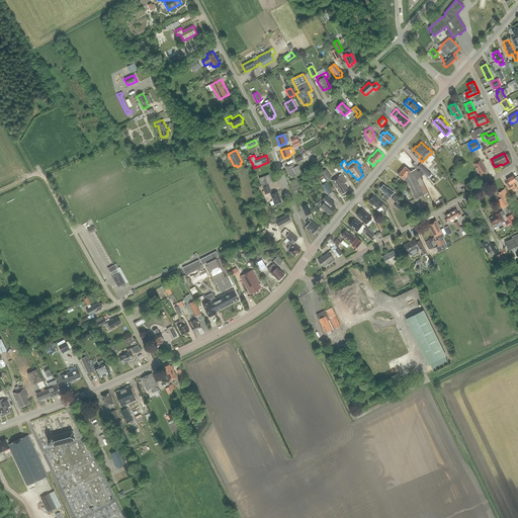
[(480,175),(486,171),(481,161),(473,165),(478,171),(477,172),(478,174),(479,174),(480,175)]
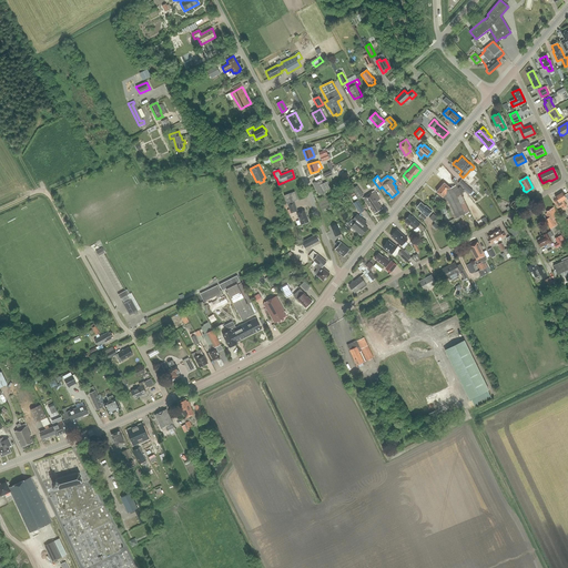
[(321,180),(313,183),(317,194),(318,193),(320,194),(324,193),(324,191),(323,191),(325,190),(330,188),(326,182),(322,184),(321,180)]
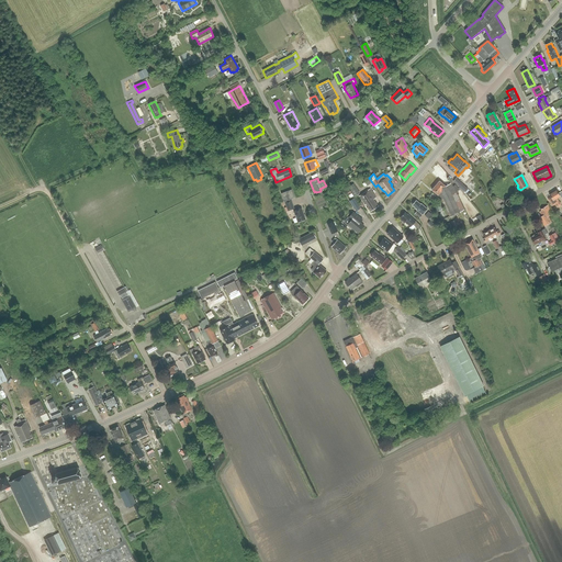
[(439,180),(431,190),(438,195),(438,194),(450,217),(450,216),(451,216),(453,215),(464,210),(450,183),(446,186),(439,180)]
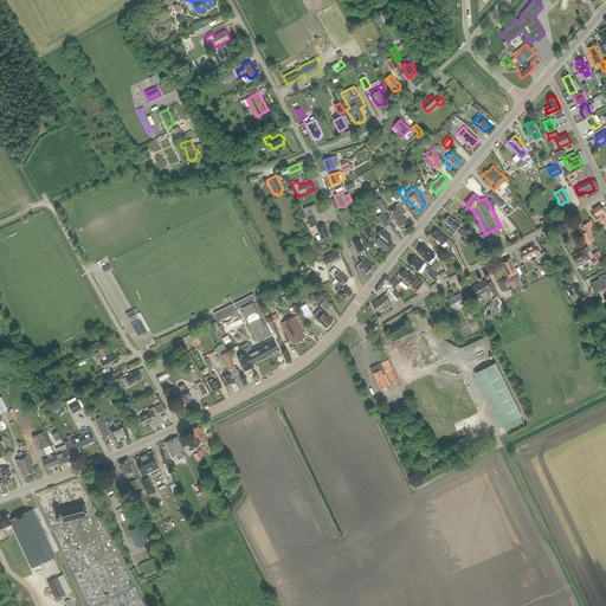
[(373,198),(376,202),(382,212),(387,208),(381,199),(378,200),(375,197),(373,198)]
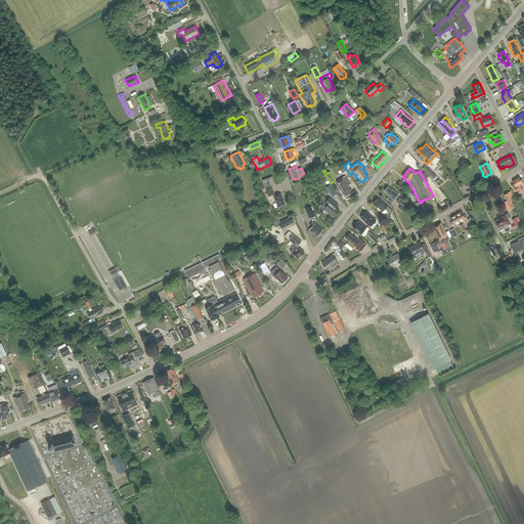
[(346,197),(352,192),(348,185),(350,184),(345,176),(335,182),(341,190),(342,190),(346,197)]
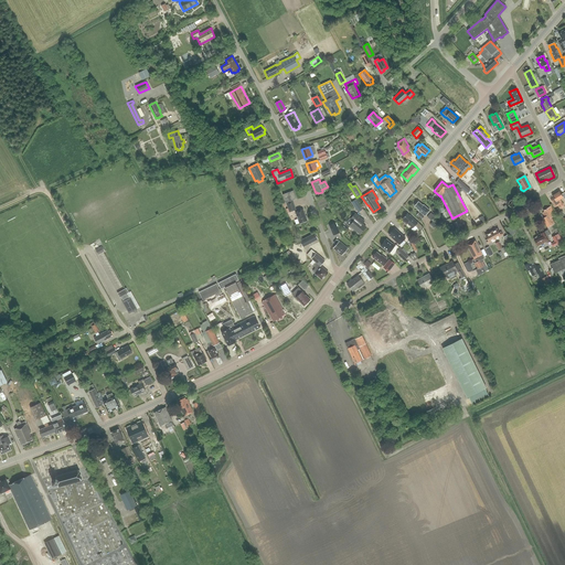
[(553,199),(551,200),(555,206),(558,204),(562,203),(560,199),(563,198),(561,194),(561,193),(560,191),(552,195),(553,199)]
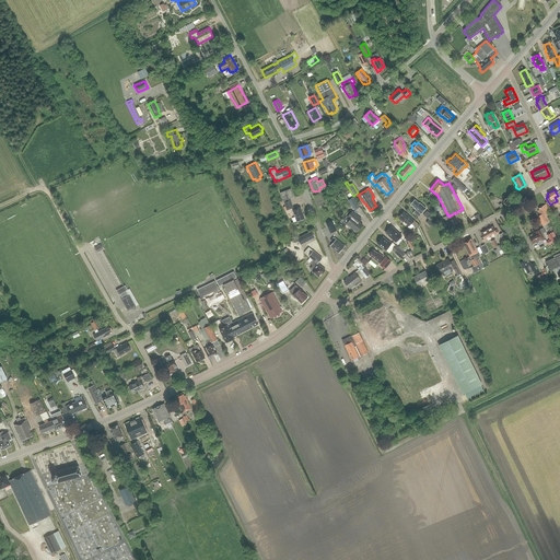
[(510,206),(510,205),(511,205),(511,203),(512,203),(512,202),(512,201),(512,200),(512,199),(511,198),(510,198),(510,197),(509,197),(508,197),(506,197),(505,198),(504,198),(504,199),(503,199),(503,200),(503,201),(503,202),(503,203),(504,205),(505,205),(505,206),(506,206),(508,206),(509,206),(510,206)]
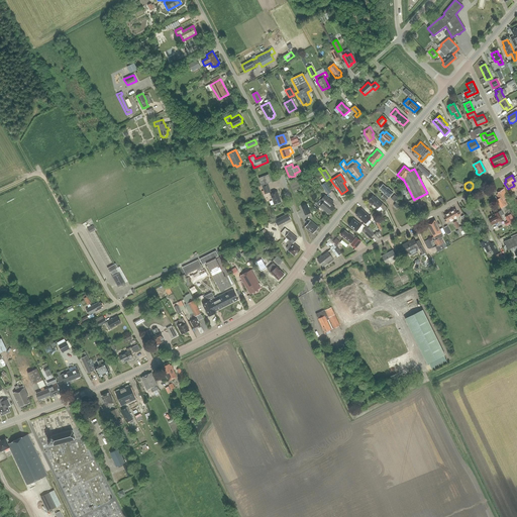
[(325,183),(321,186),(327,194),(331,192),(325,183)]
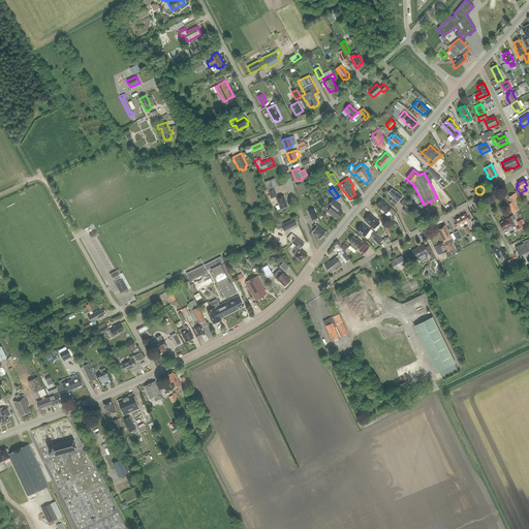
[(277,195),(274,188),(268,190),(270,194),(268,195),(269,198),(277,195)]
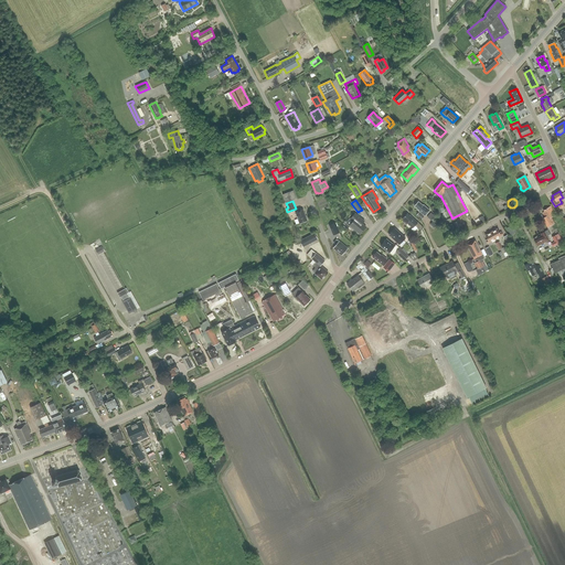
[(425,215),(429,210),(424,204),(423,205),(418,202),(416,202),(415,204),(415,206),(419,210),(418,210),(425,215)]
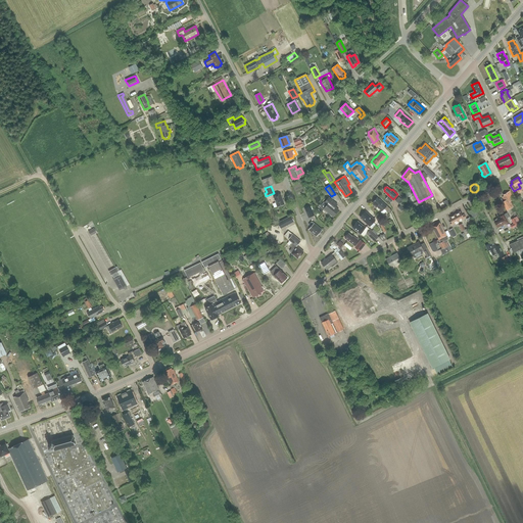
[(503,197),(505,201),(502,203),(507,211),(513,207),(510,201),(514,199),(510,191),(504,195),(505,196),(503,197)]
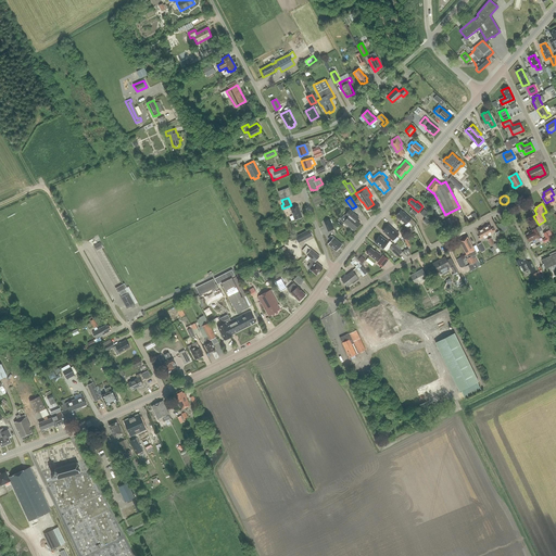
[(302,217),(298,206),(290,209),(294,220),(302,217)]
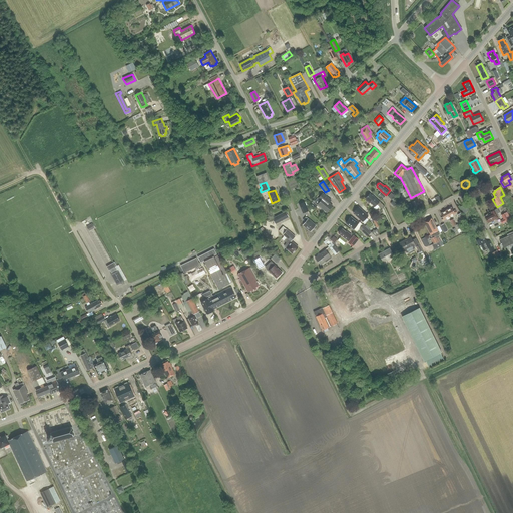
[(372,195),(370,193),(366,198),(365,199),(369,203),(370,202),(375,207),(374,208),(376,209),(377,209),(379,206),(382,209),(385,206),(380,201),(379,201),(373,195),(372,195)]
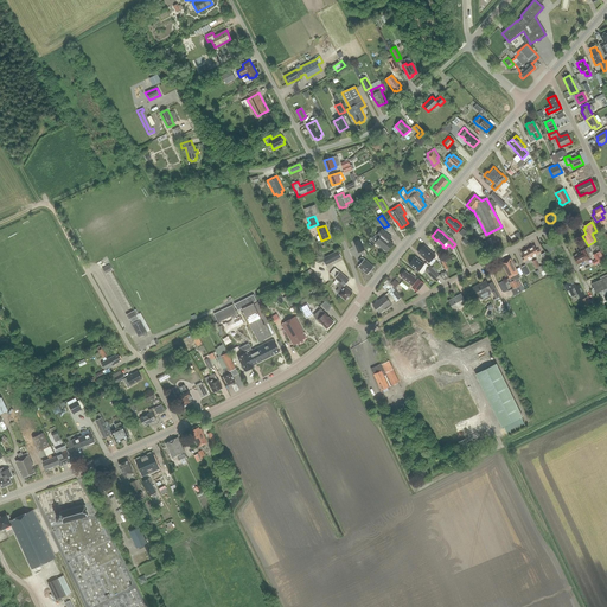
[(379,237),(376,243),(387,251),(394,244),(389,241),(391,238),(382,230),(377,235),(379,237)]
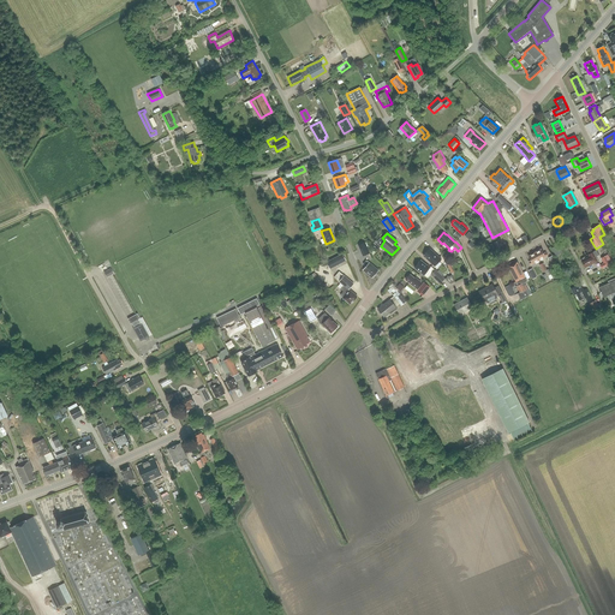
[(551,249),(556,257),(563,254),(559,245),(551,249)]
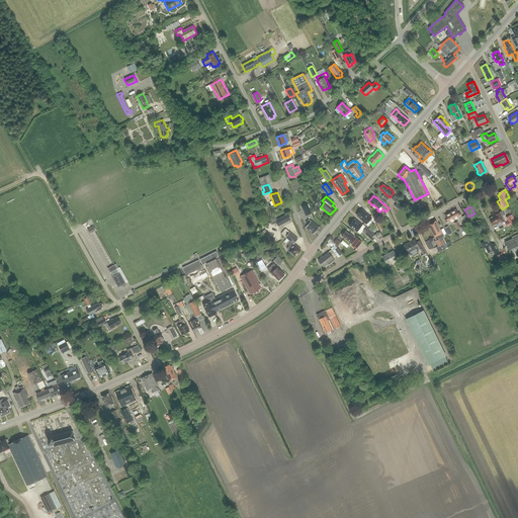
[(366,224),(371,219),(362,209),(356,216),(366,224)]
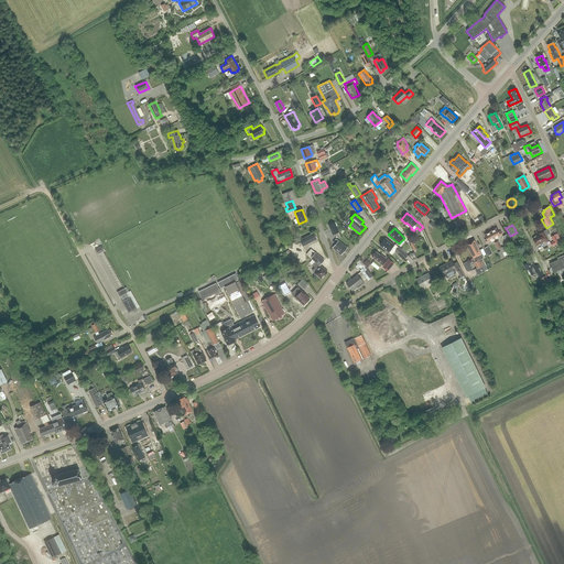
[(486,242),(502,235),(500,231),(499,232),(497,228),(485,235),(487,239),(485,240),(486,242)]
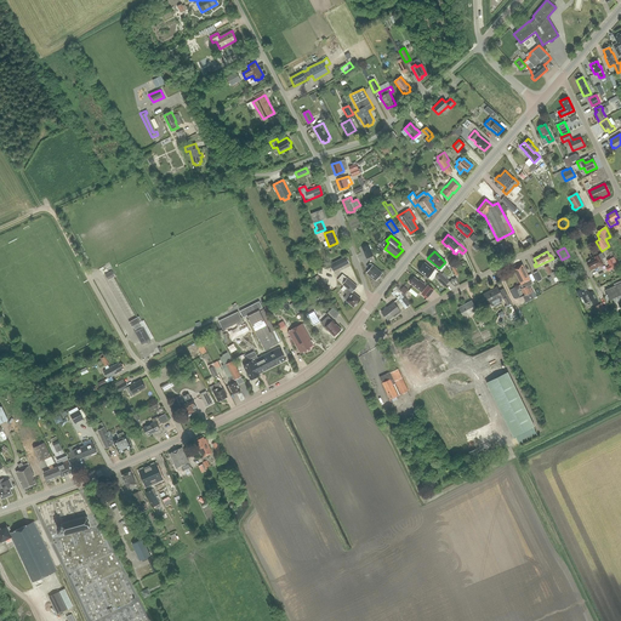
[(591,271),(604,263),(602,260),(605,257),(603,252),(594,257),(597,260),(587,265),(591,271)]
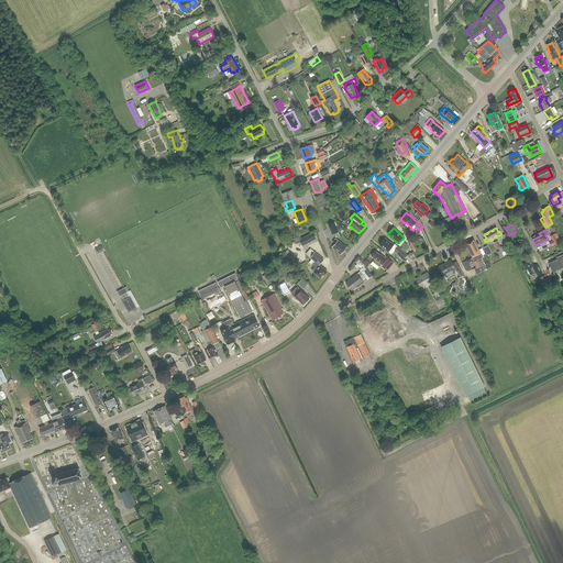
[(313,233),(299,241),(301,245),(316,239),(313,233)]
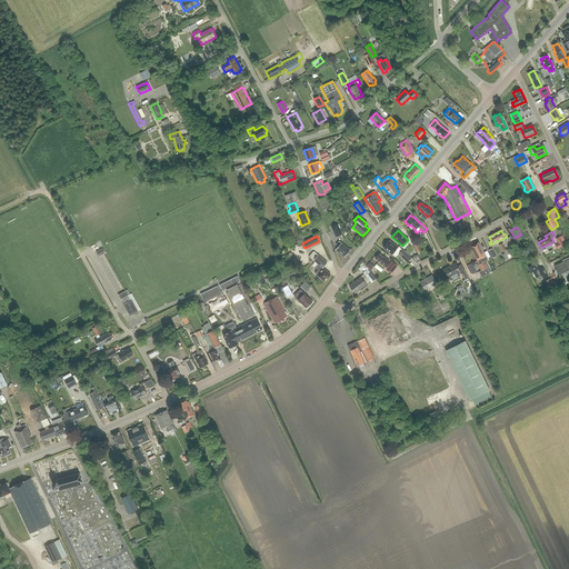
[(561,240),(565,239),(562,236),(556,239),(559,243),(555,246),(557,249),(565,245),(561,240)]
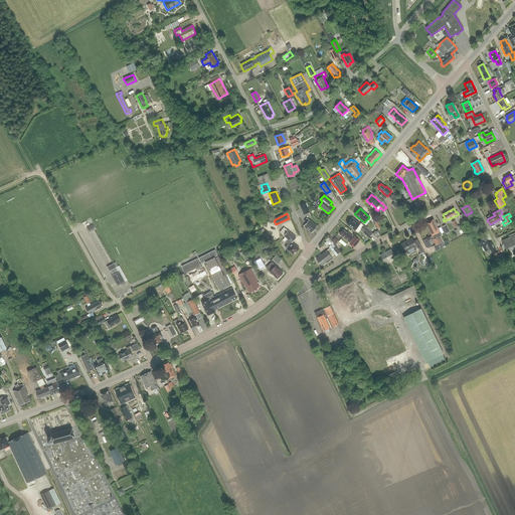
[(311,232),(316,226),(307,218),(304,221),(306,223),(304,226),(305,227),(307,228),(311,232)]
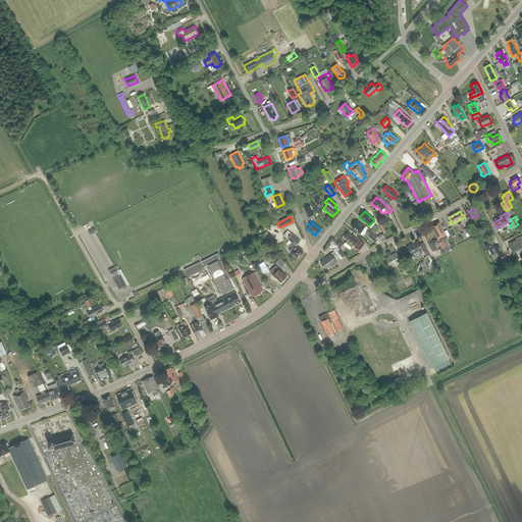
[(360,233),(365,226),(362,224),(362,225),(357,221),(352,227),(360,233)]
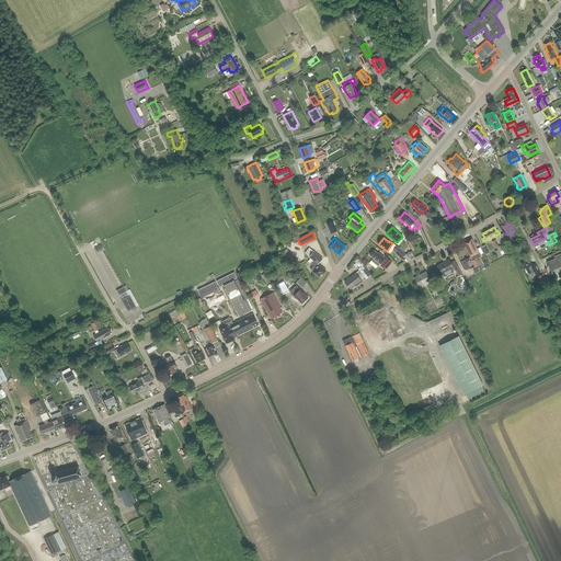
[(468,241),(477,259),(478,260),(479,259),(478,258),(480,256),(478,253),(479,252),(471,239),(468,241)]
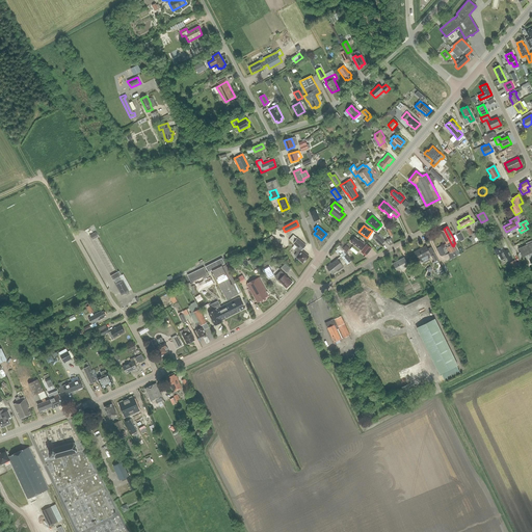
[(451,245),(452,245),(444,229),(440,231),(446,243),(444,244),(446,247),(447,247),(450,254),(454,250),(453,247),(451,245)]
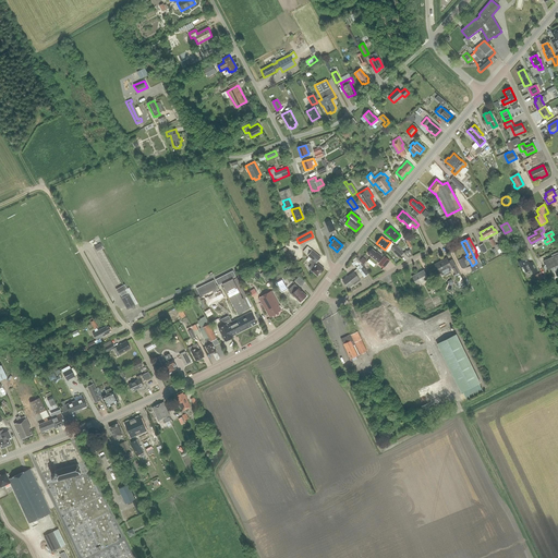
[(404,253),(403,253),(395,244),(391,249),(400,257),(404,253)]
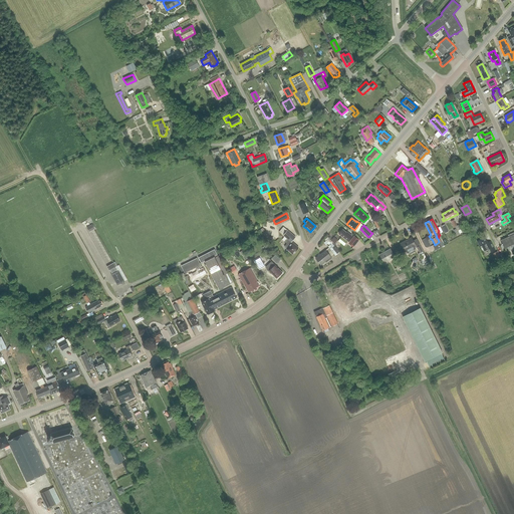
[(285,229),(280,233),(283,235),(284,237),(287,239),(284,242),(287,244),(284,247),(287,249),(286,249),(292,255),(298,248),(291,242),(295,238),(287,231),(285,229)]
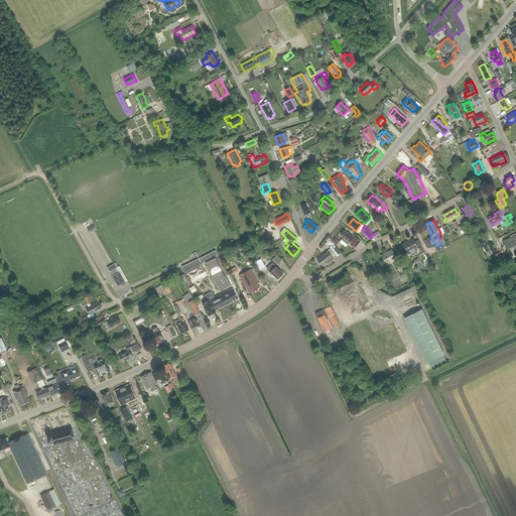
[(347,244),(353,237),(349,233),(348,233),(344,230),(340,235),(343,237),(342,240),(347,244)]
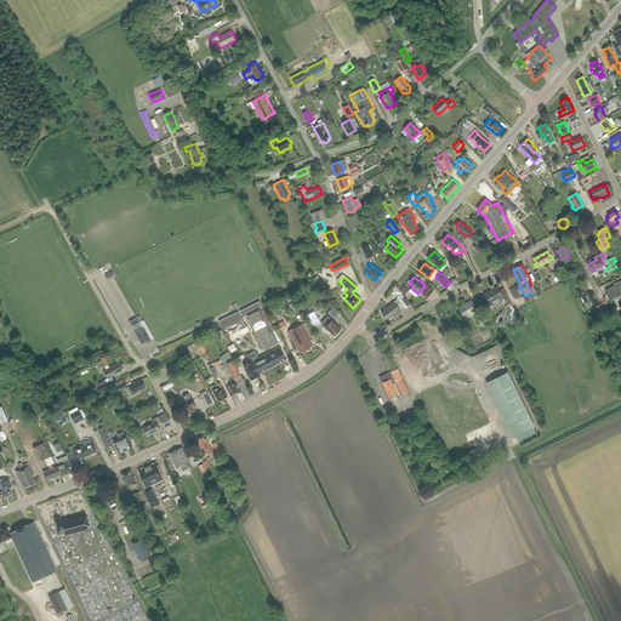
[(620,283),(615,286),(605,290),(608,295),(610,300),(620,295),(620,283)]
